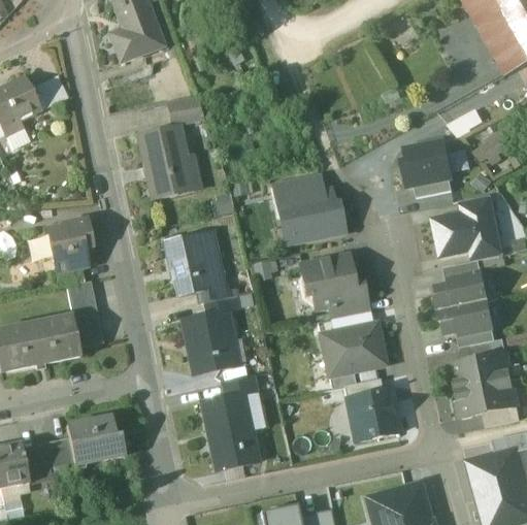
[(145,3),(144,0),(109,0),(122,30),(108,34),(119,62),(162,46),(145,3)]
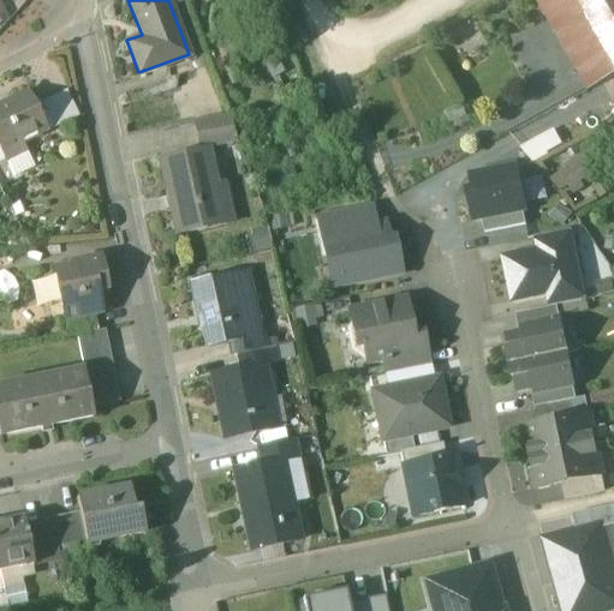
[(508,0),(518,17),(540,5),(537,0),(508,0)]
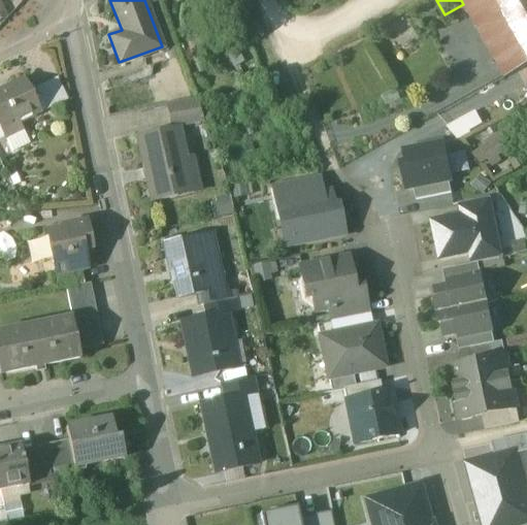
[(526,62),(526,54),(496,0),(461,0),(463,4),(503,75),(526,62)]
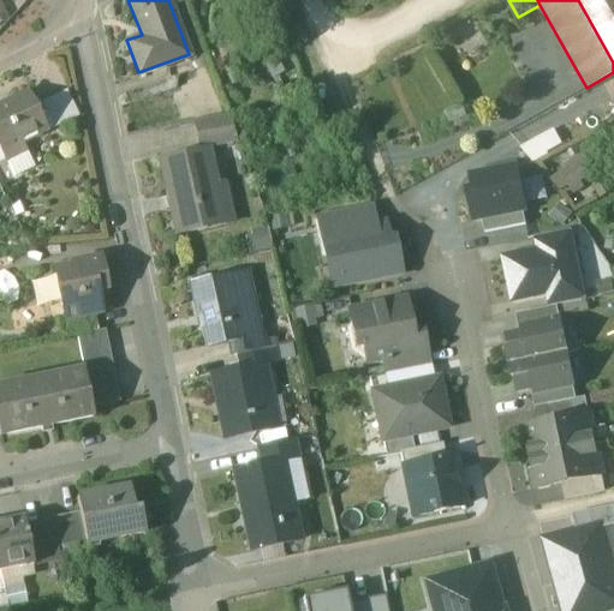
[(578,0),(613,63),(613,0),(578,0)]
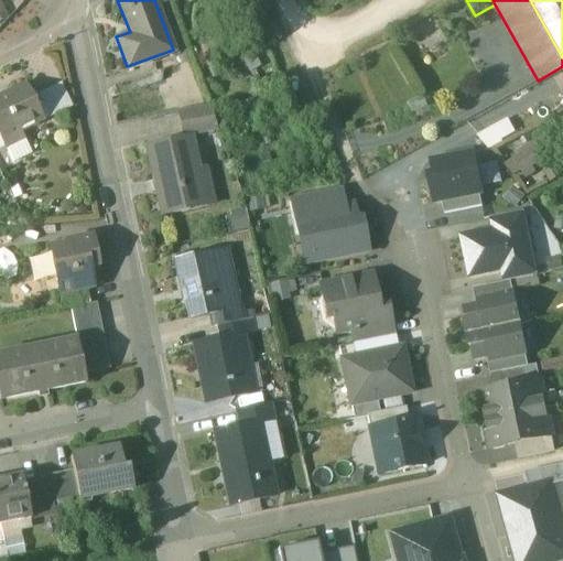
[(61,78),(36,90),(49,114),(72,101),(61,78)]
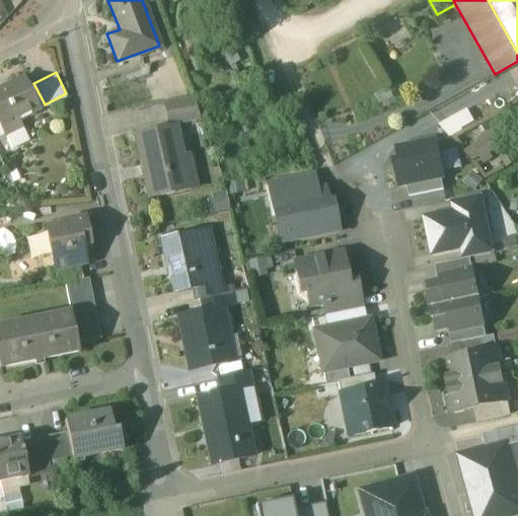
[(23,75),(0,87),(0,125),(4,133),(21,124),(18,118),(39,106),(23,75)]
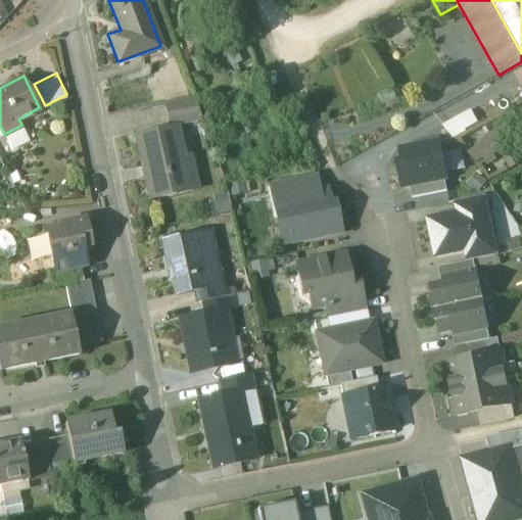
[(193,95),(165,101),(171,126),(176,125),(202,120),(193,95)]
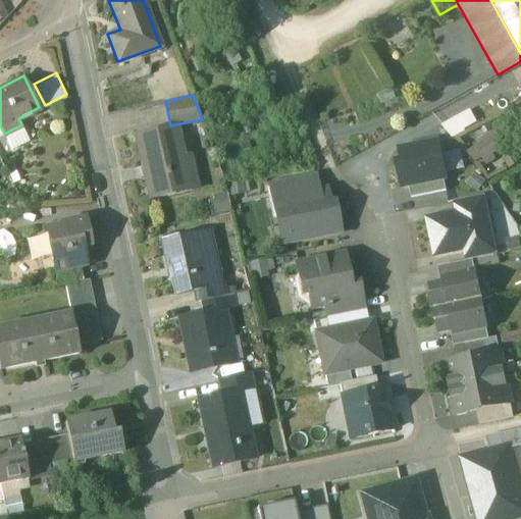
[(449,134),(477,122),(472,108),(443,119),(449,134)]
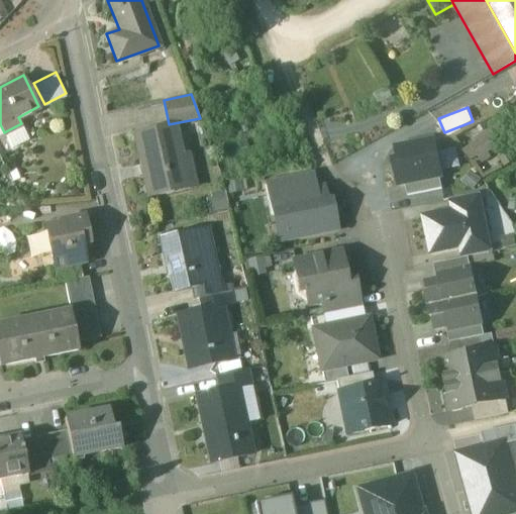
[(180,152),(174,123),(169,124),(134,132),(140,163),(147,161),(155,194),(195,185),(188,150),(180,152)]
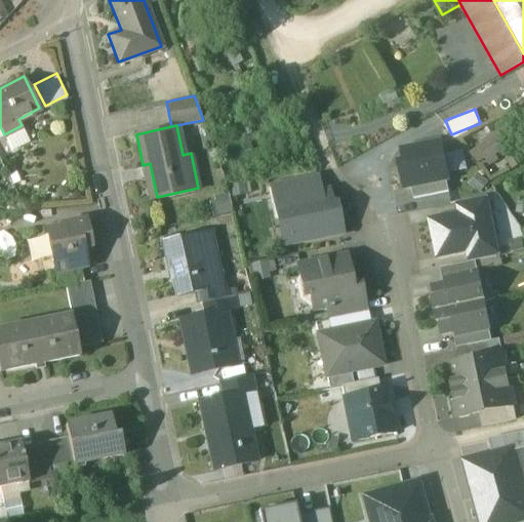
[(478,164),(508,149),(498,131),(469,147),(478,164)]
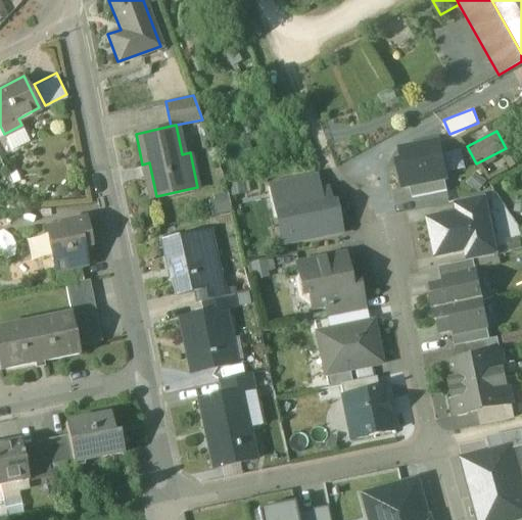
[(438,141),(401,149),(404,161),(398,162),(404,185),(410,184),(444,177),(445,177),(438,141)]
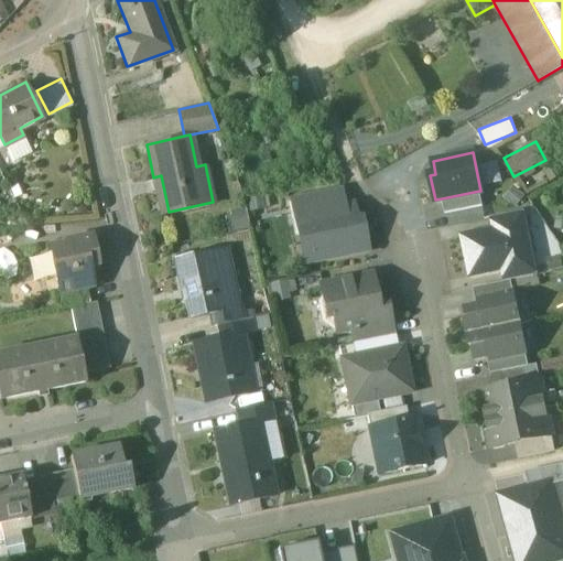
[(340,189),(301,196),(309,233),(300,234),(305,260),(366,247),(360,218),(356,219),(353,205),(344,207),(340,189)]
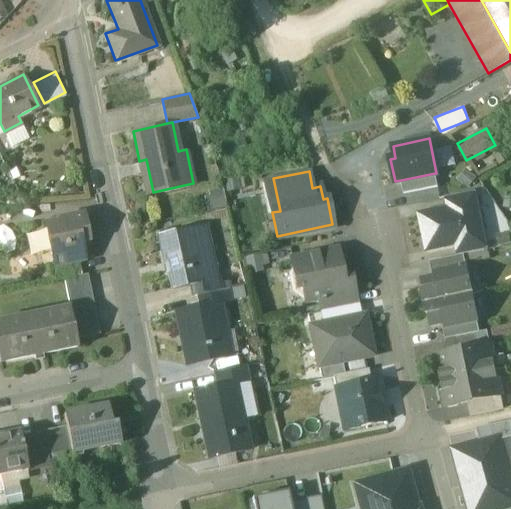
[(435,173),(401,180),(403,193),(437,186),(435,173)]
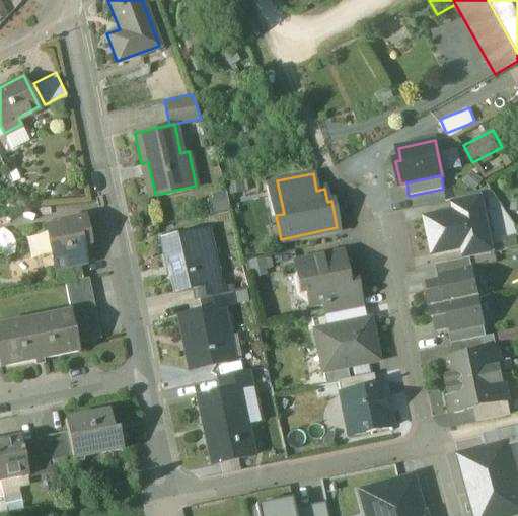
[(240,179),(228,182),(230,193),(242,190),(240,179)]
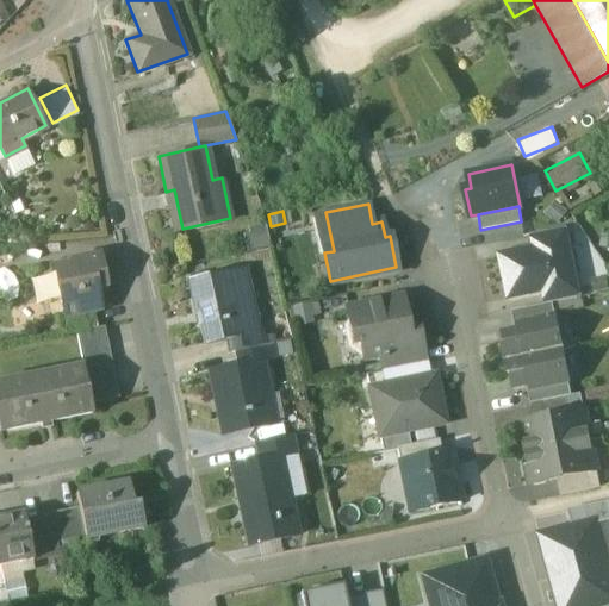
[(563,227),(533,233),(535,248),(561,242),(561,244),(566,244),(563,227)]
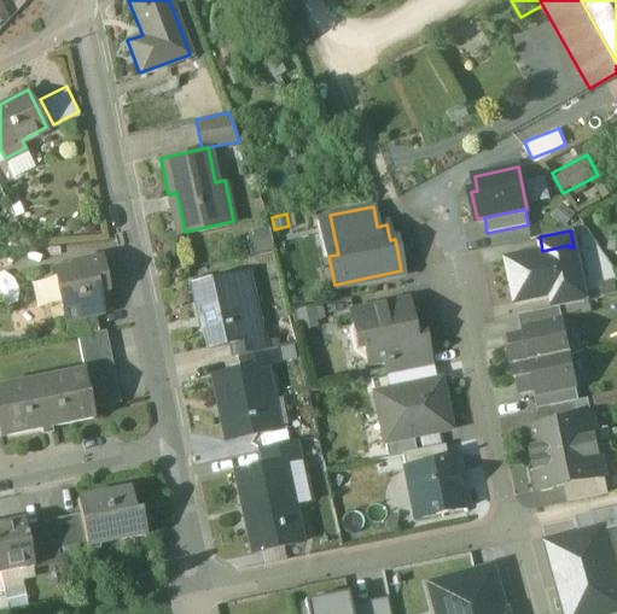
[(542,251),(507,258),(516,300),(551,293),(577,287),(577,285),(569,247),(569,245),(542,251)]
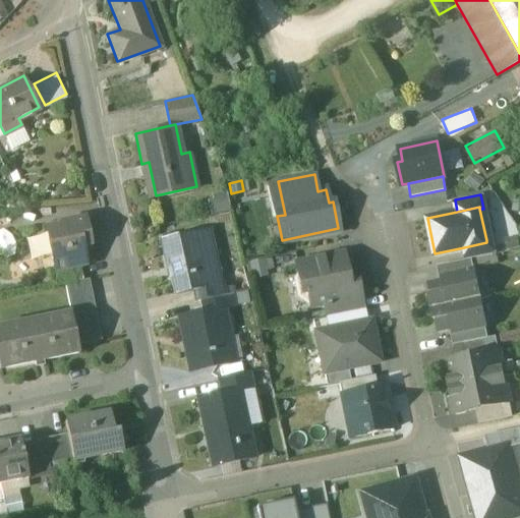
[(84,217),(70,220),(70,222),(47,226),(55,268),(79,263),(85,262),(82,244),(89,243),(87,236),(88,236),(84,217)]
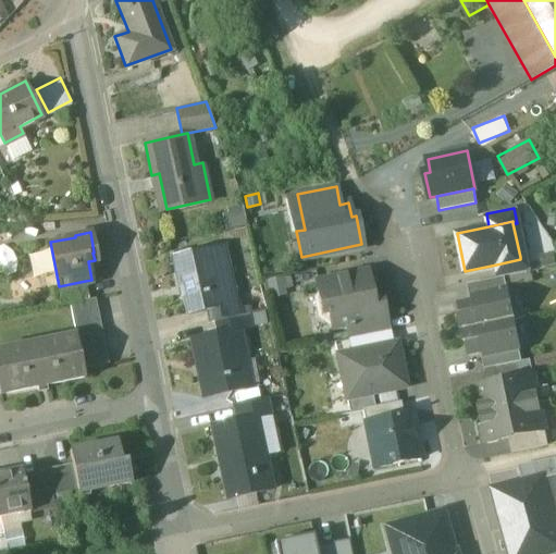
[(218,245),(173,254),(180,286),(183,285),(188,314),(208,309),(230,305),(230,302),(218,245)]
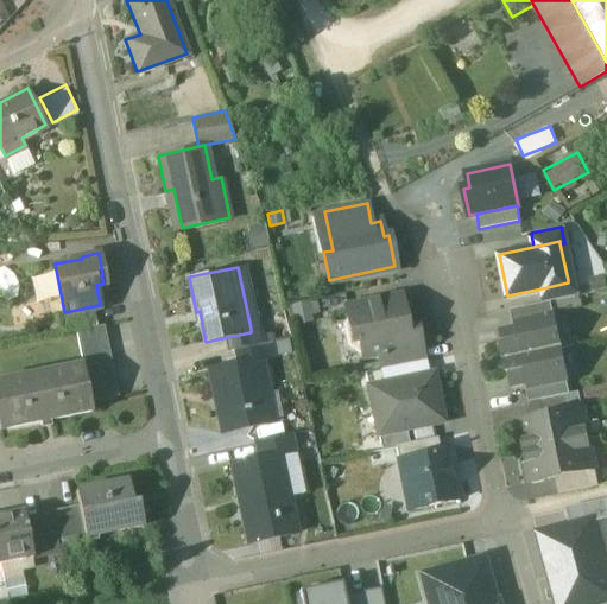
[(568,283),(542,288),(545,302),(550,302),(576,296),(573,279),(568,280),(568,283)]
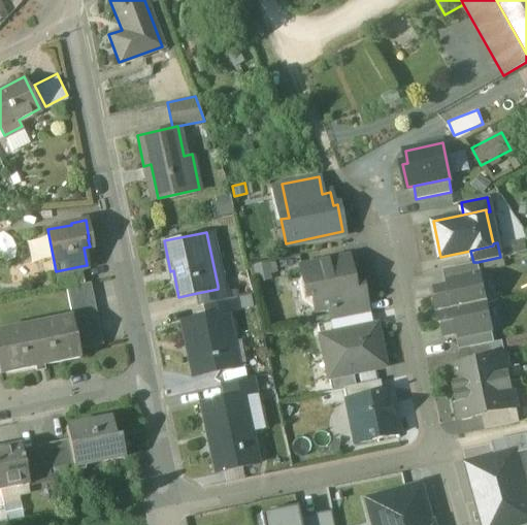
[(348,256),(299,266),(305,297),(311,296),(315,310),(329,307),(365,300),(362,285),(354,287),(348,256)]
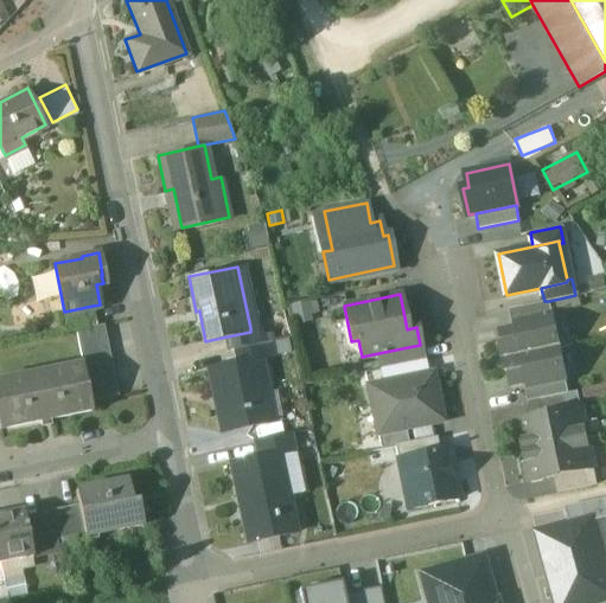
[(544,301),(512,308),(515,322),(553,314),(549,301),(544,301)]
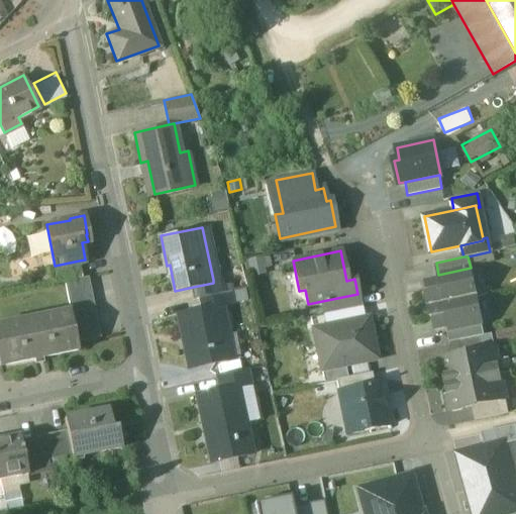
[(79,261),(55,266),(48,267),(53,282),(64,280),(83,276),(79,261)]
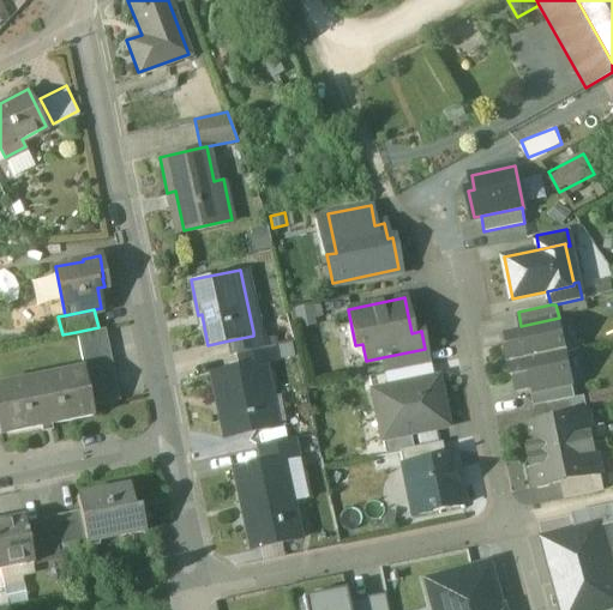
[(559,318),(521,326),(522,331),(511,333),(514,344),(505,345),(509,362),(565,350),(559,318)]
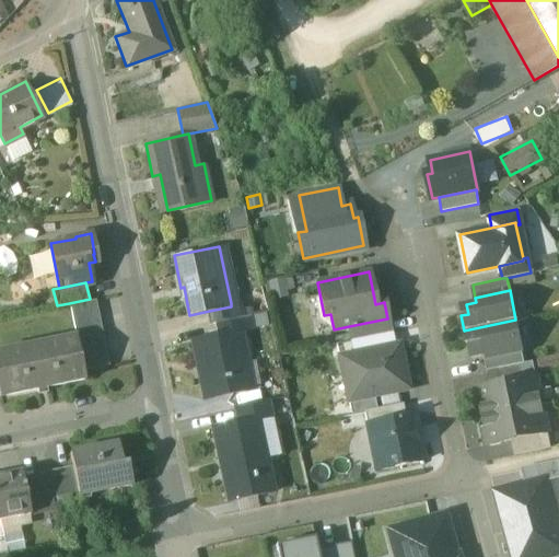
[(108,363),(95,298),(90,299),(69,303),(76,335),(82,369),(108,363)]
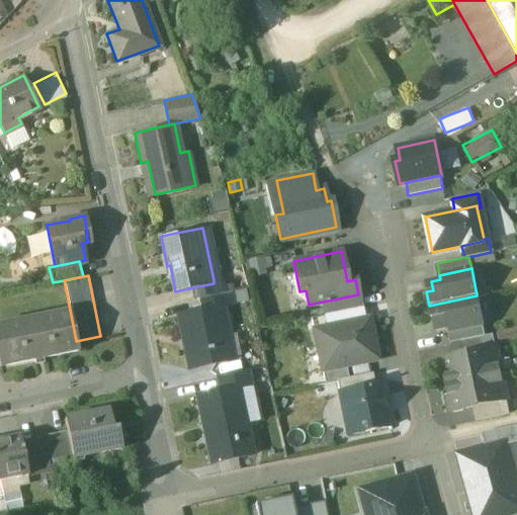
[(222,278),(213,280),(213,283),(193,287),(196,298),(199,297),(224,292),(222,278)]
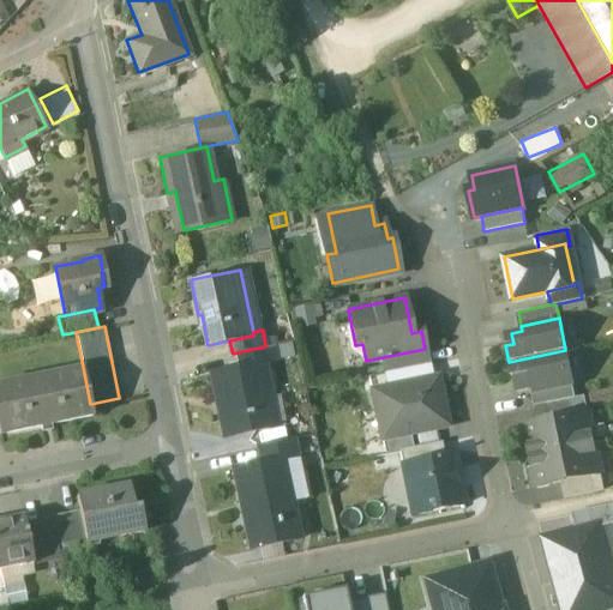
[(265,346),(236,352),(239,366),(262,361),(262,362),(277,360),(274,345),(265,346)]
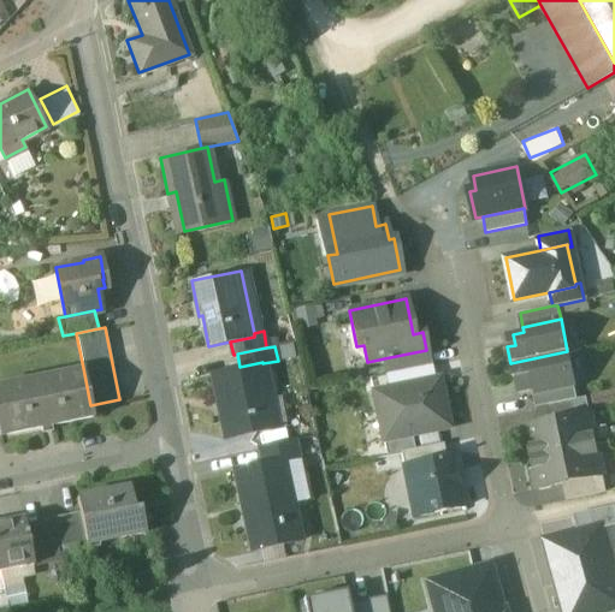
[(426,350),(384,358),(386,373),(429,364),(426,350)]
